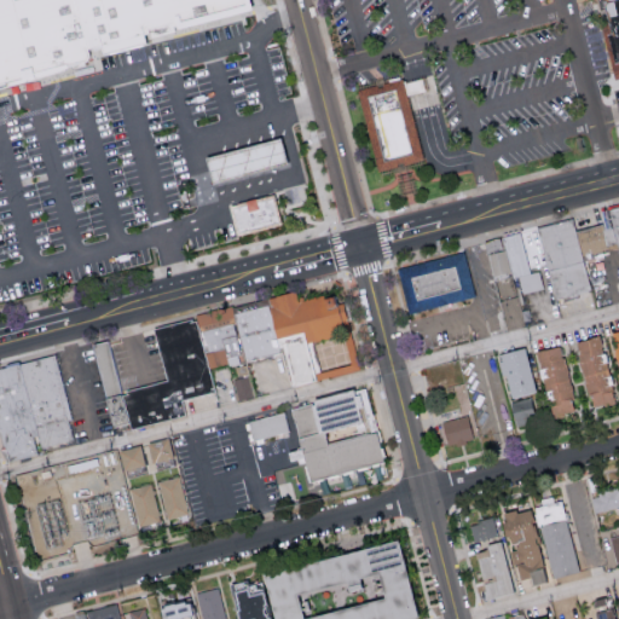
[(93,47),(94,56),(91,63),(74,67),(75,71),(51,77),(47,71),(22,77),(5,82),(5,84),(5,90),(0,91),(0,0),(81,0),(84,9),(93,47)]
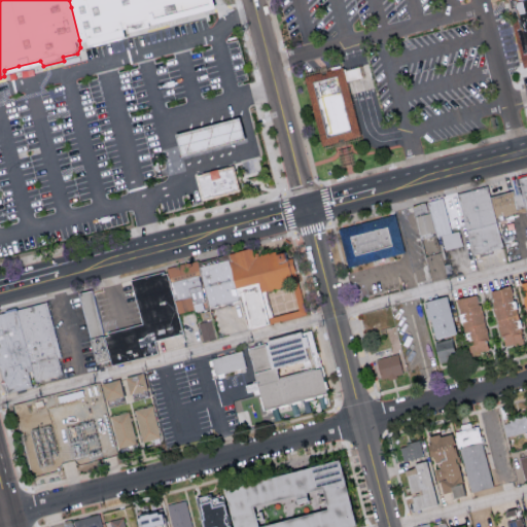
[(233,0),(235,6),(236,7),(206,15),(186,20),(184,12),(169,15),(172,24),(143,31),(93,43),(89,37),(81,39),(79,40),(71,7),(69,0),(233,0)]
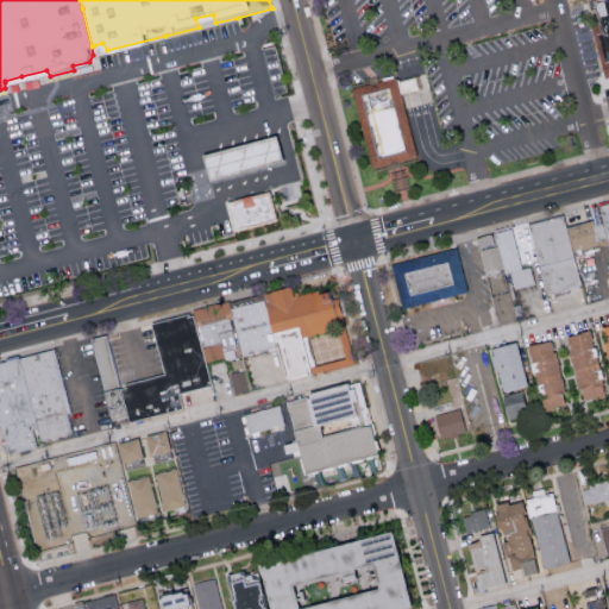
[(608,0),(608,50),(598,10),(597,4),(596,0),(608,0)]
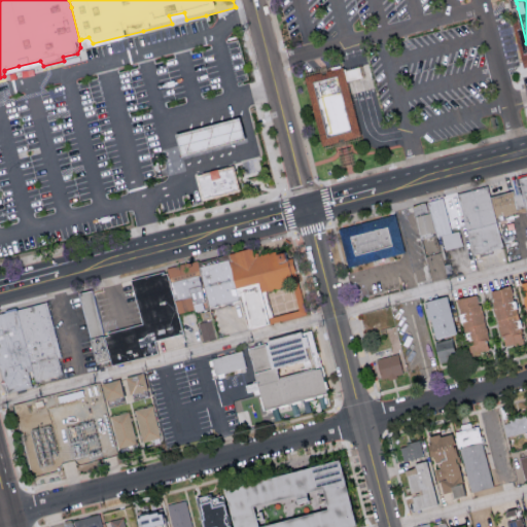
[(322,145),(305,75),(345,66),(361,136),(322,145)]
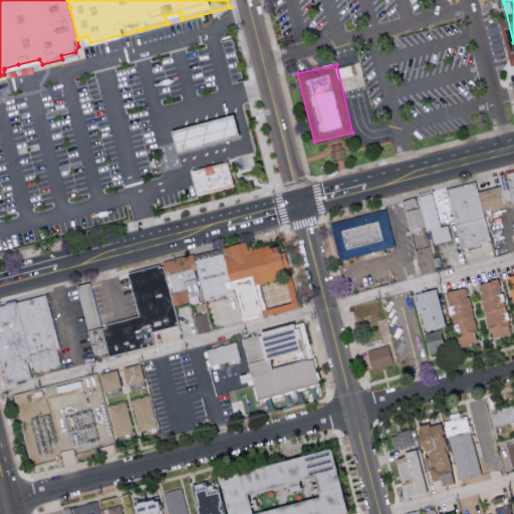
[(173,132),(179,155),(243,138),(237,114),(173,132)]
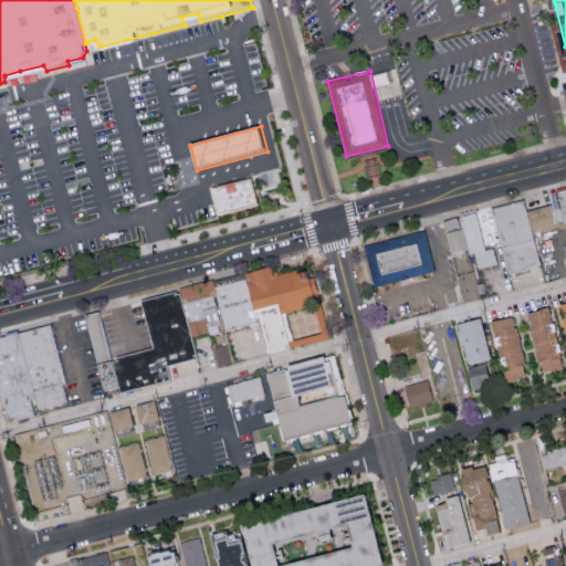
[(213,190),(220,213),(259,203),(253,180),(238,185),(237,181),(226,185),(227,187),(213,190)]
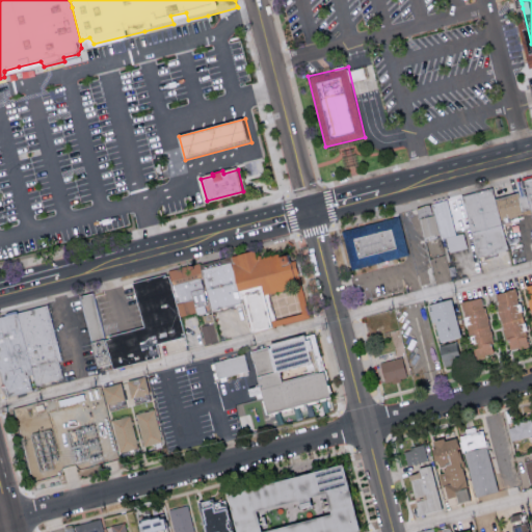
[(531,217),(530,211),(527,195),(526,193),(525,187),(523,179),(525,179),(531,177),(531,217)]
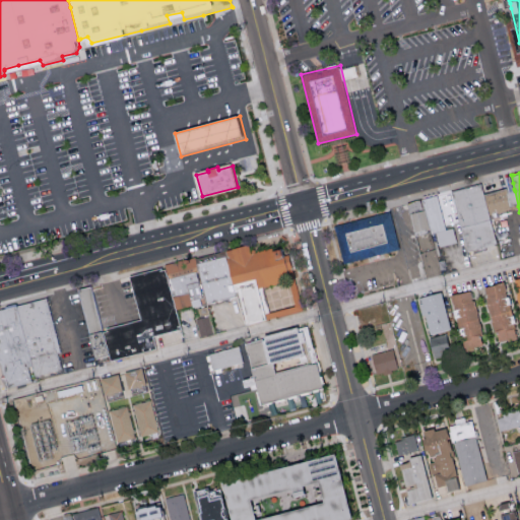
[(473,251),(466,253),(466,251),(452,192),(461,189),(482,184),(483,189),(485,196),(491,217),(498,245),(473,251)]
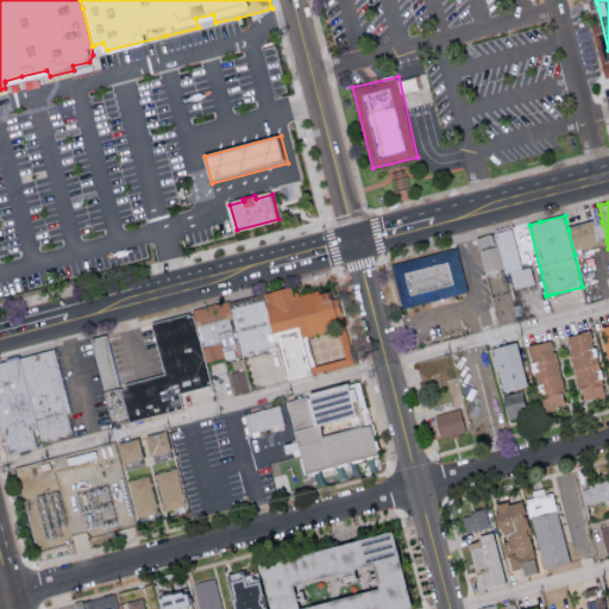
[(595,221),(595,225),(601,224),(603,224),(607,242),(601,243),(602,249),(601,249),(575,255),(569,230),(594,221),(595,220),(595,221)]
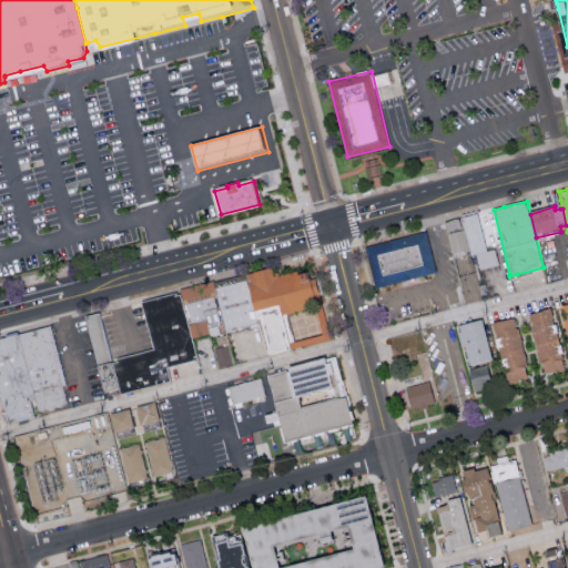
[(479,213),(490,251),(493,251),(498,250),(500,265),(494,266),(480,269),(477,256),(473,256),(462,217),(479,213)]
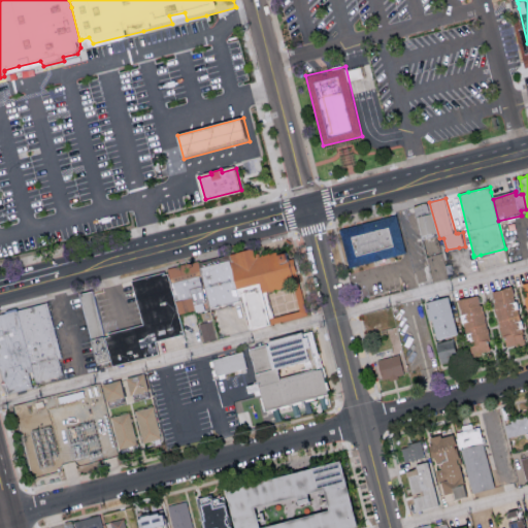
[(443,257),(427,259),(426,256),(413,207),(429,202),(439,238),(443,256),(443,257)]
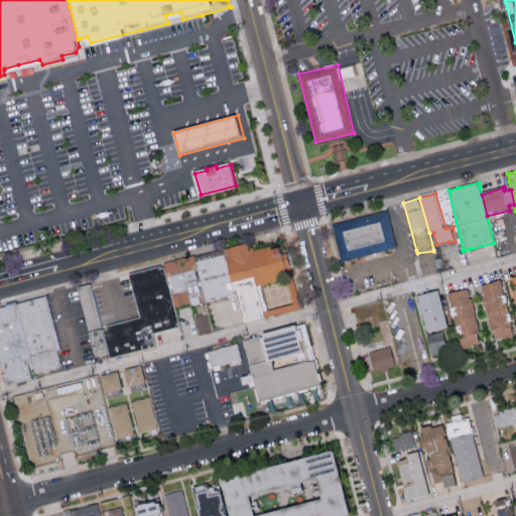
[(387,250),(341,262),(338,251),(331,225),(387,210),(388,210),(397,248),(387,250)]
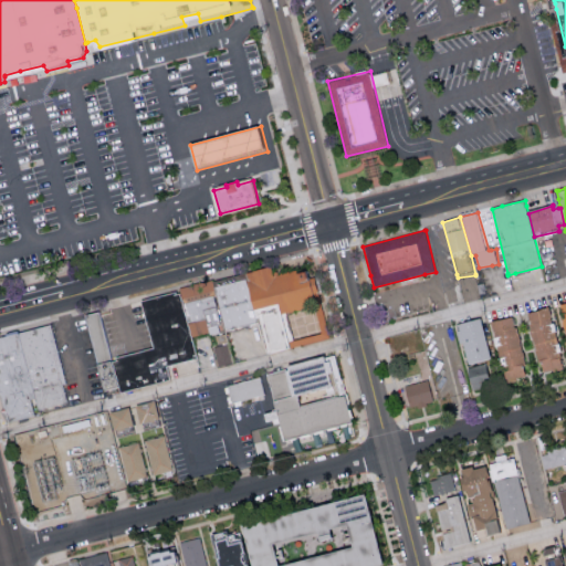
[(262,322),(230,331),(223,304),(219,286),(223,285),(252,278),(262,322)]
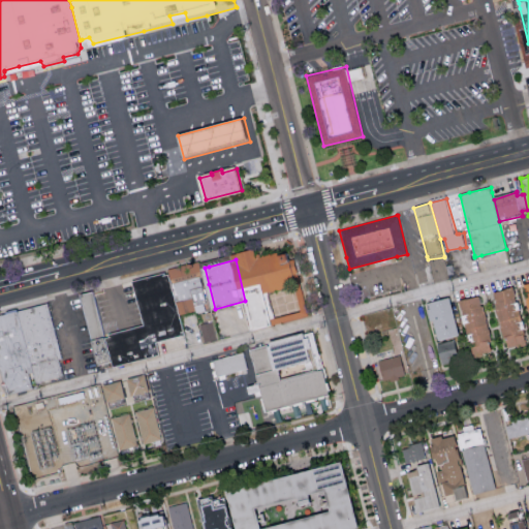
[(147,361),(118,368),(111,334),(147,325),(147,323),(146,321),(135,280),(147,278),(173,272),(186,321),(189,334),(161,341),(163,356),(147,361)]
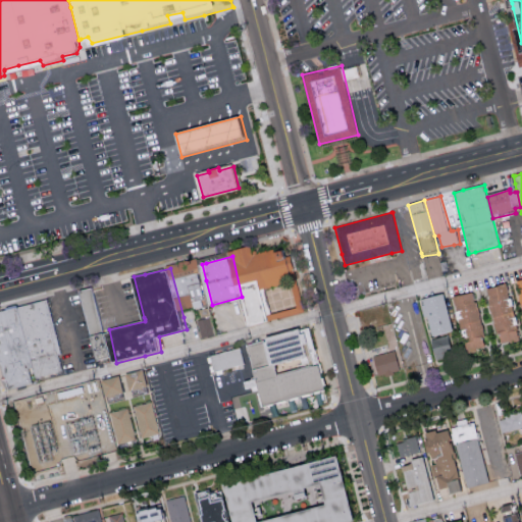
[(206,302),(184,308),(174,277),(198,270),(202,274),(206,293),(208,302),(206,302)]
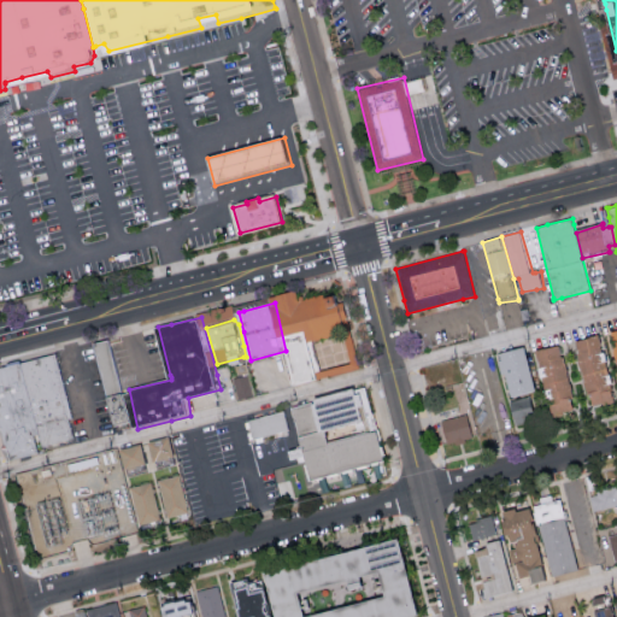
[(616,374),(616,327),(605,330),(616,374)]
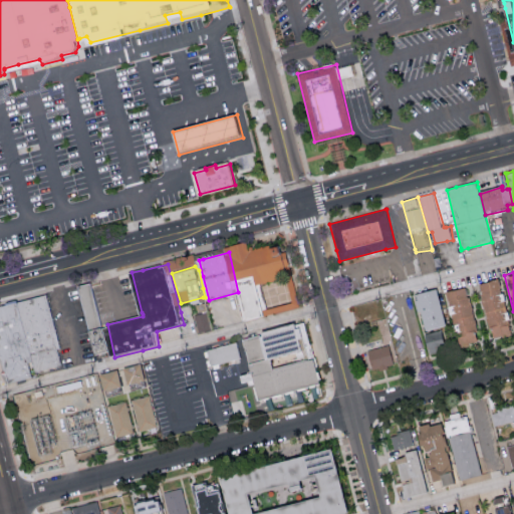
[(476,283),(490,338),(510,333),(496,278),(476,283)]
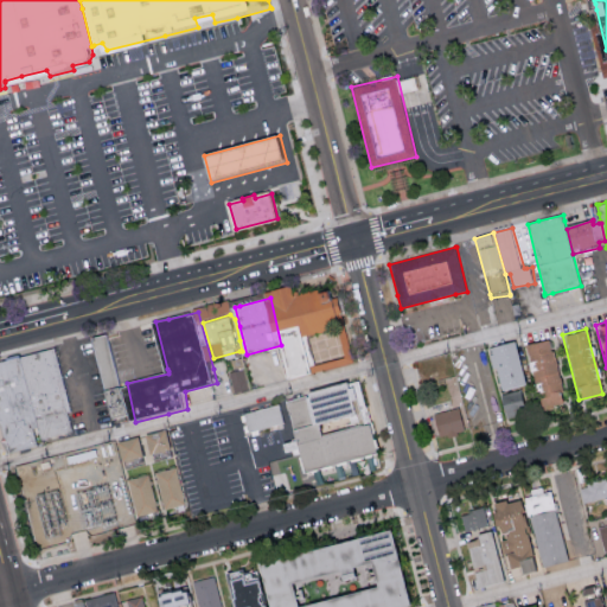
[(133,417),(115,420),(104,370),(96,337),(114,333),(122,370),(133,417)]
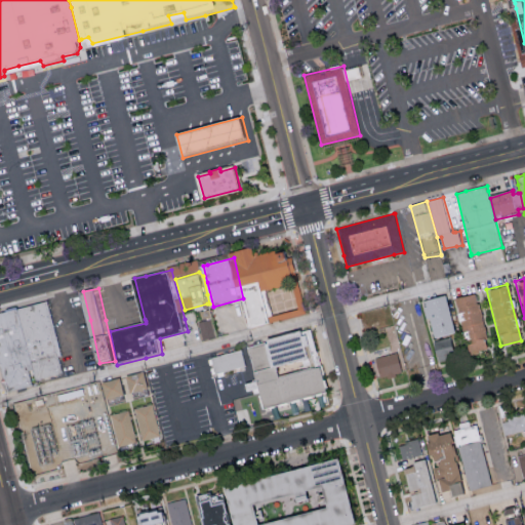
[(242,295),(246,324),(263,322),(259,293),(242,295)]
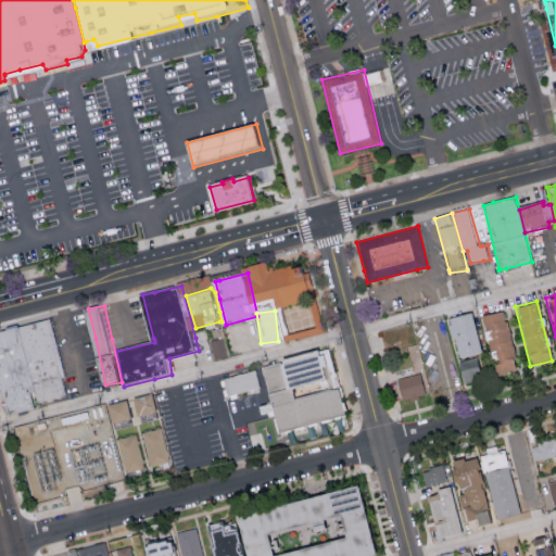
[(456,357),(479,351),(470,311),(446,317),(456,357)]
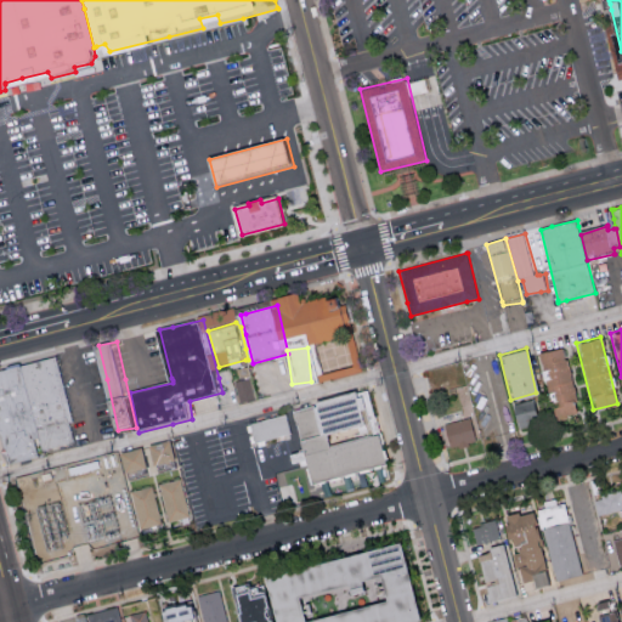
[(537,352),(544,391),(553,390),(555,405),(550,405),(553,419),(575,414),(572,397),(563,348),(537,352)]
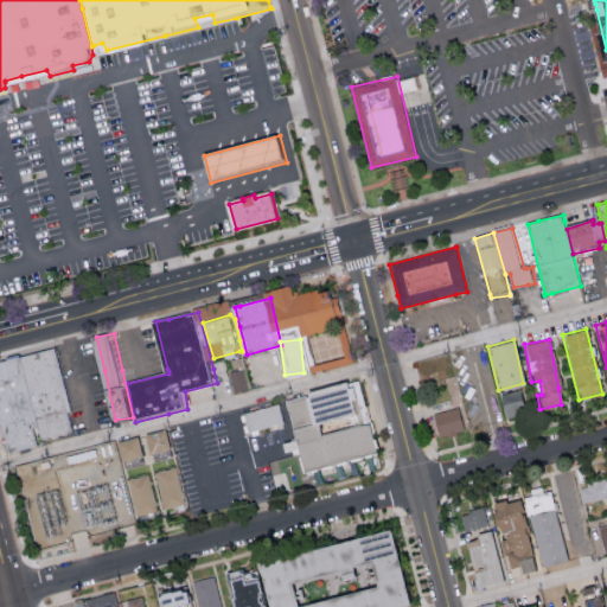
[(25,451),(10,455),(6,443),(0,417),(0,360),(25,355),(61,346),(65,370),(75,414),(74,415),(78,433),(39,442),(40,447),(25,451)]
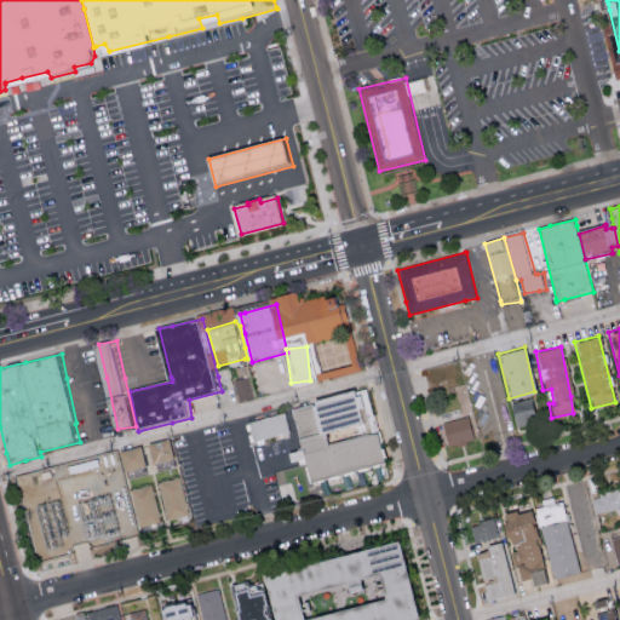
[(233,378),(236,401),(253,397),(250,375),(233,378)]
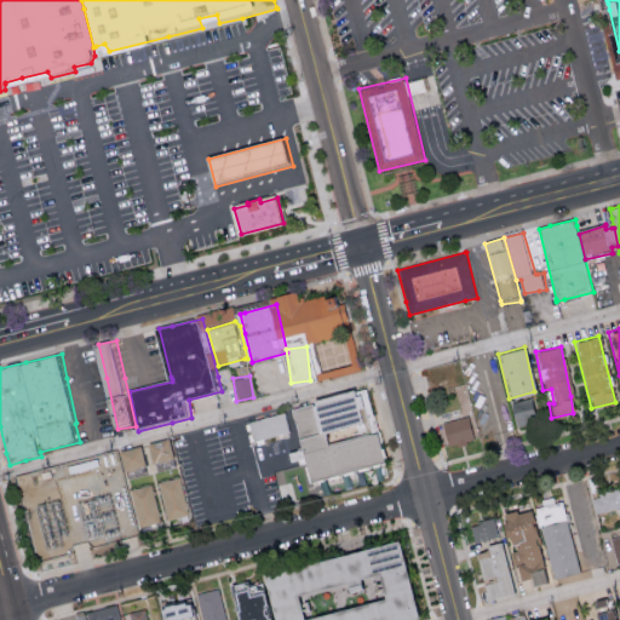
[(306,480),(380,463),(374,432),(323,443),(321,431),(362,422),(356,390),(290,406),(306,480)]
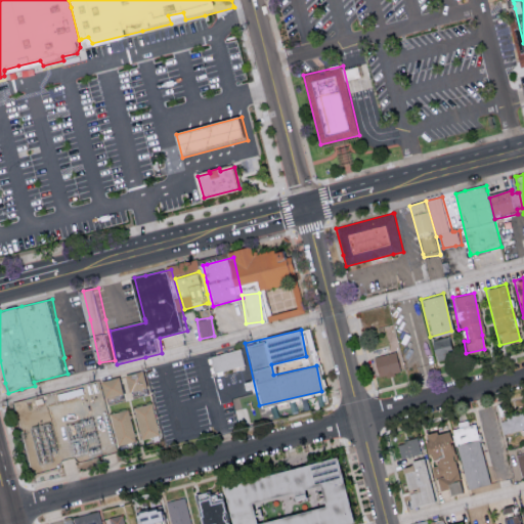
[(435,361),(451,357),(446,337),(430,340),(435,361)]
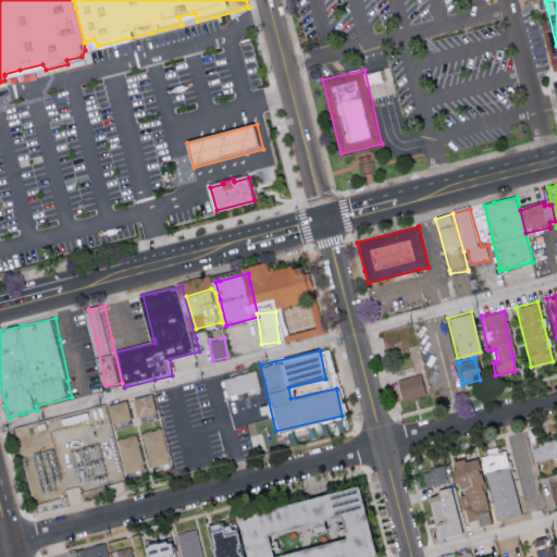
[(222,378),(226,395),(259,387),(255,370),(222,378)]
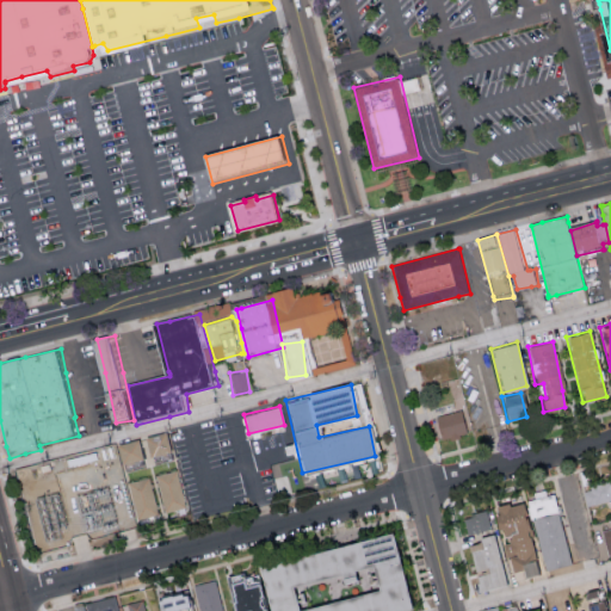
[(467,433),(462,409),(436,415),(440,439),(467,433)]
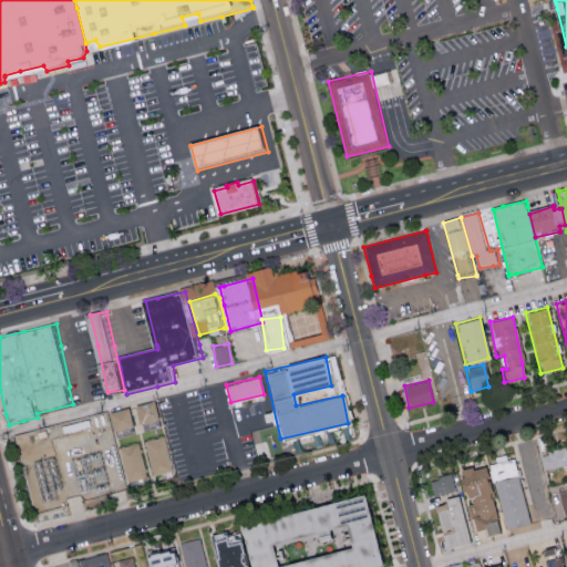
[(158,422),(153,400),(133,404),(137,426),(158,422)]
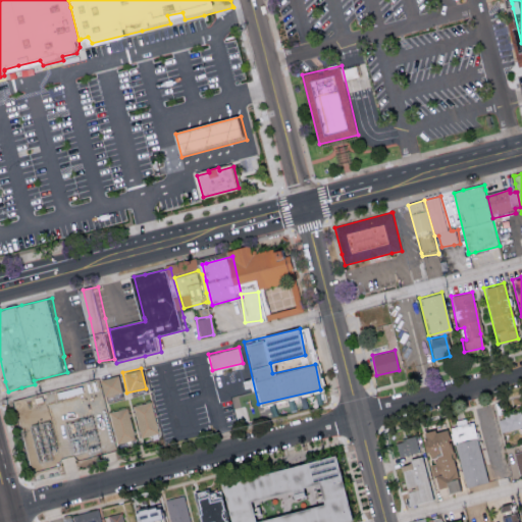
[(103,398),(121,390),(115,374),(98,380),(103,398)]
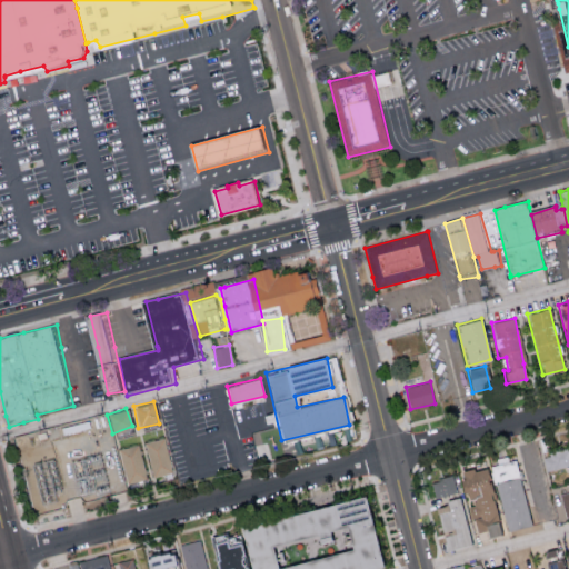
[(171,473),(167,438),(146,441),(151,476),(171,473)]
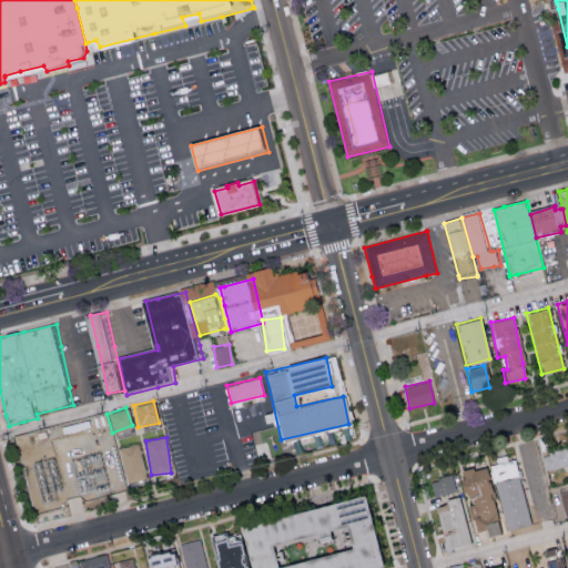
[(119,448),(128,483),(148,477),(138,443),(119,448)]
